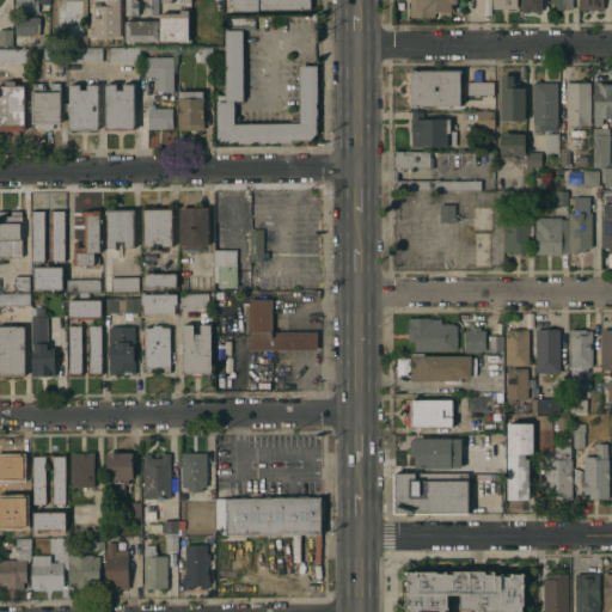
[(38,0),(38,12),(14,12),(14,0),(38,0)]
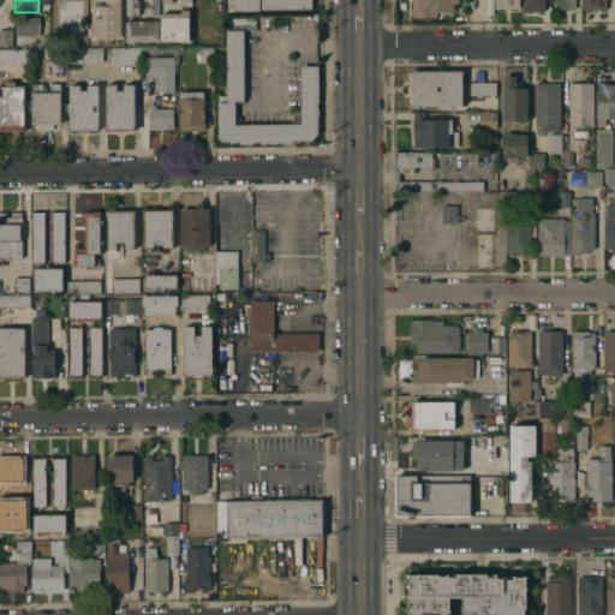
[(69,33),(52,33),(52,17),(52,11),(52,1),(52,0),(64,0),(64,1),(69,1),(69,33)]
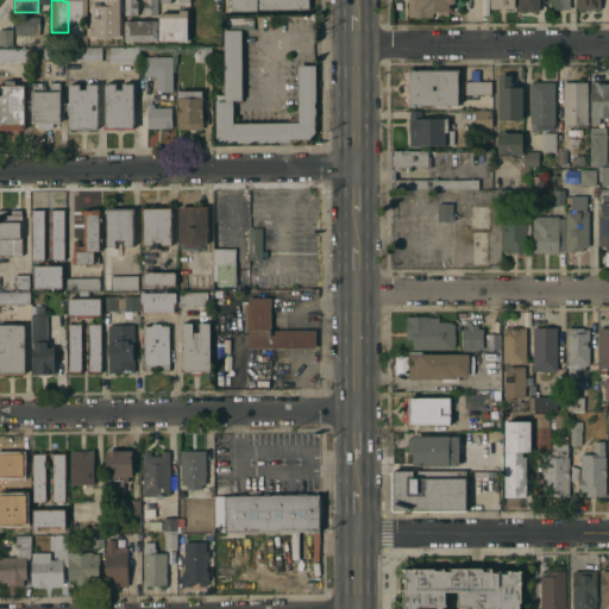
[(137,0),(137,16),(124,16),(124,0),(137,0)]
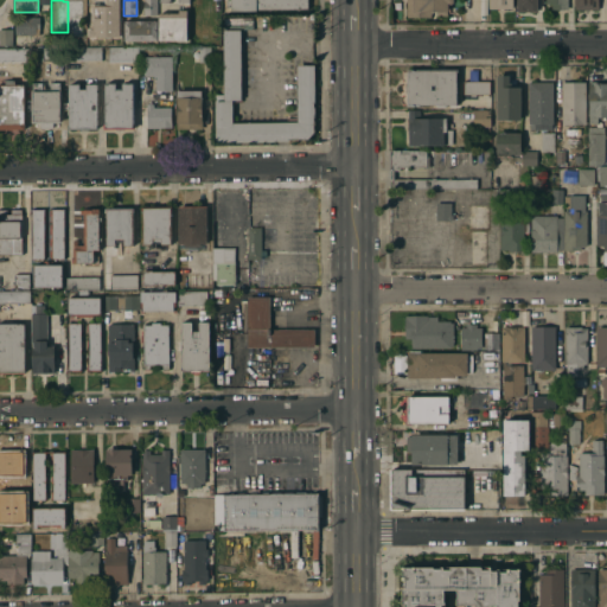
[(144,14),(144,0),(155,0),(157,14),(144,14)]
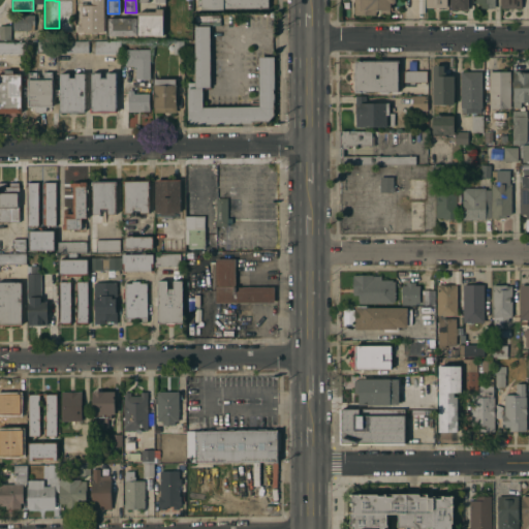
[(268,0),(269,7),(199,8),(199,6),(195,6),(195,0),(268,0)]
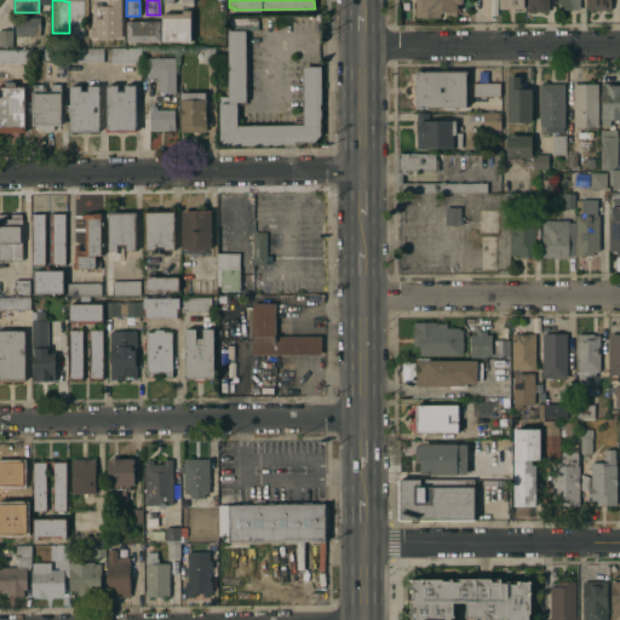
[(414,0),(463,0),(463,3),(455,3),(457,16),(445,16),(445,12),(440,12),(440,17),(414,17),(414,0)]
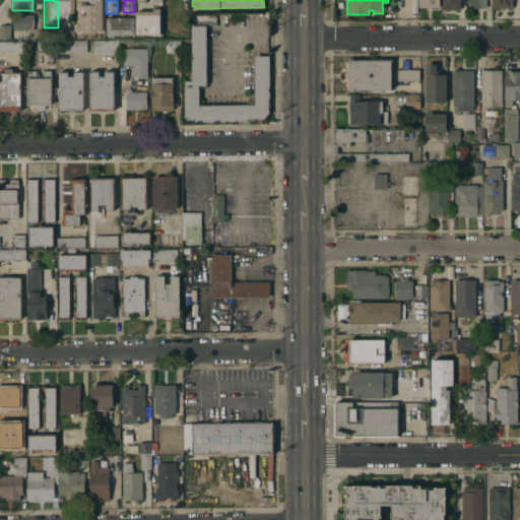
[(416,0),(416,7),(438,8),(437,0),(416,0)]
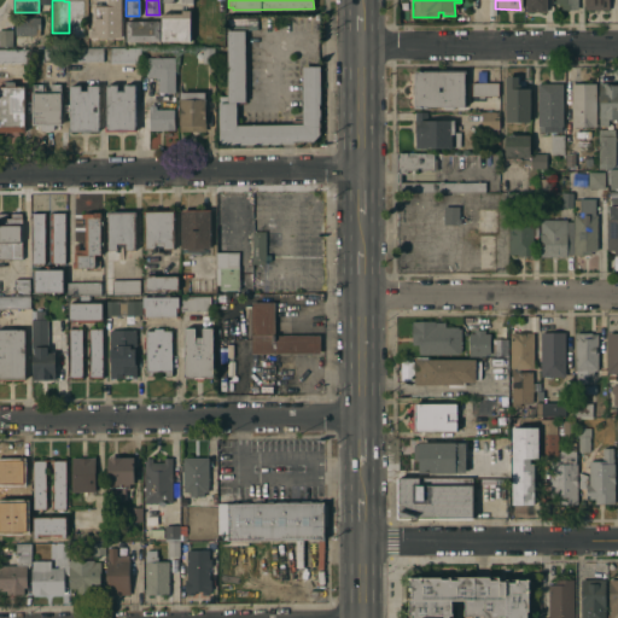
[(525,0),(546,0),(546,10),(525,10),(525,7),(525,0)]
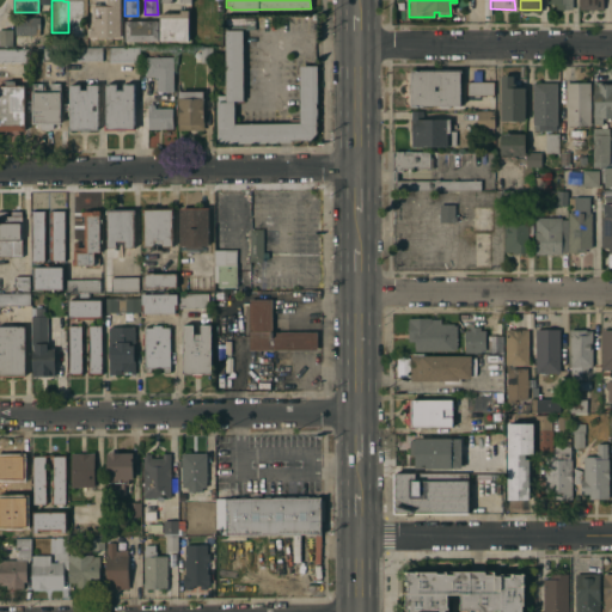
[(571,0),(571,8),(556,10),(556,4),(550,4),(550,0),(571,0)]
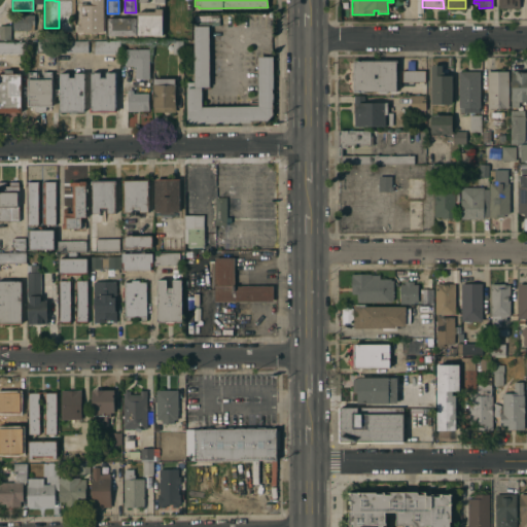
[(519,0),(519,8),(499,8),(498,0),(519,0)]
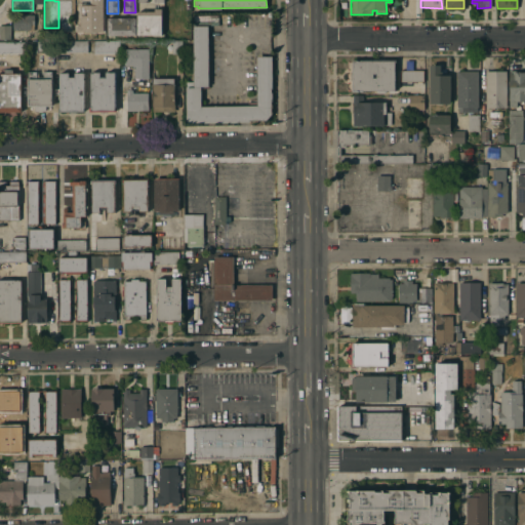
[(161,35),(137,35),(137,11),(154,11),(154,8),(161,8),(161,35)]
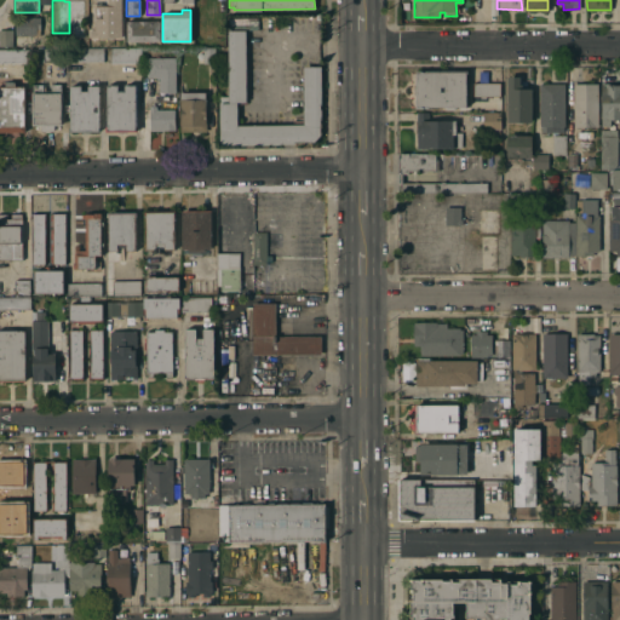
[(40,35),(27,35),(15,35),(15,17),(40,17),(40,35)]
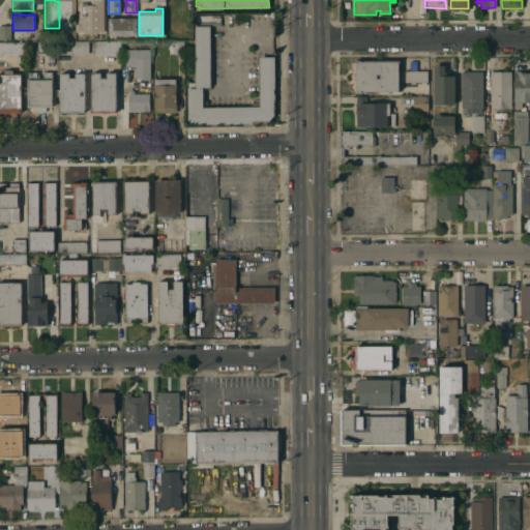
[(137,35),(108,35),(108,18),(137,18),(137,35)]
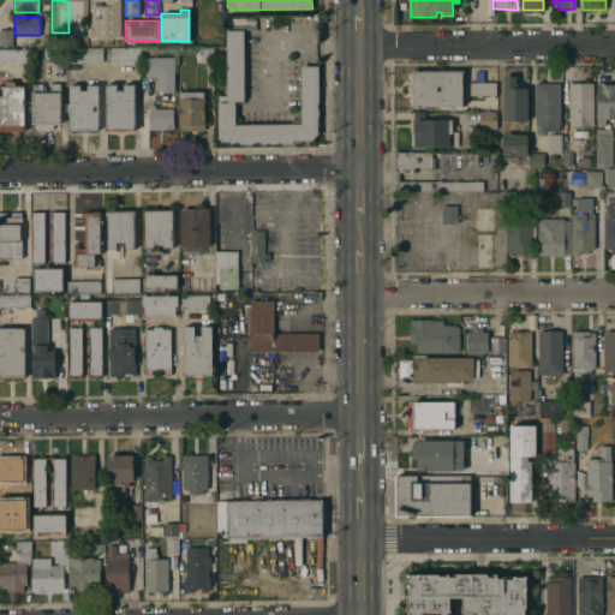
[(12,46),(0,46),(0,29),(12,29),(12,46)]
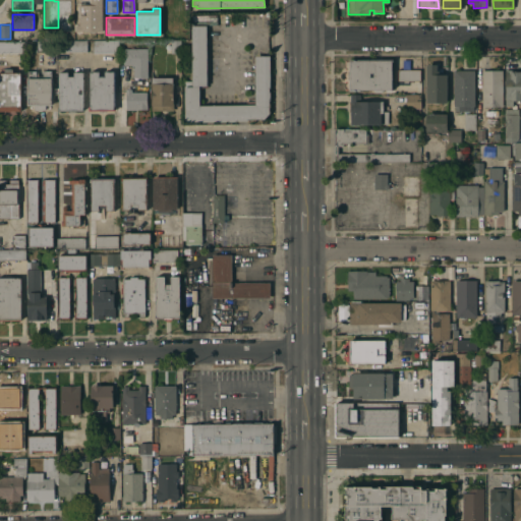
[(270,88),(269,88),(269,92),(270,92),(270,98),(269,98),(269,103),(270,103),(270,107),(269,107),(269,113),(264,119),(246,119),(246,120),(235,120),(235,121),(184,122),(184,80),(191,80),(191,25),(206,25),(206,37),(207,37),(207,88),(199,88),(199,105),(246,105),(246,101),(254,101),(254,56),(270,55),(270,88)]
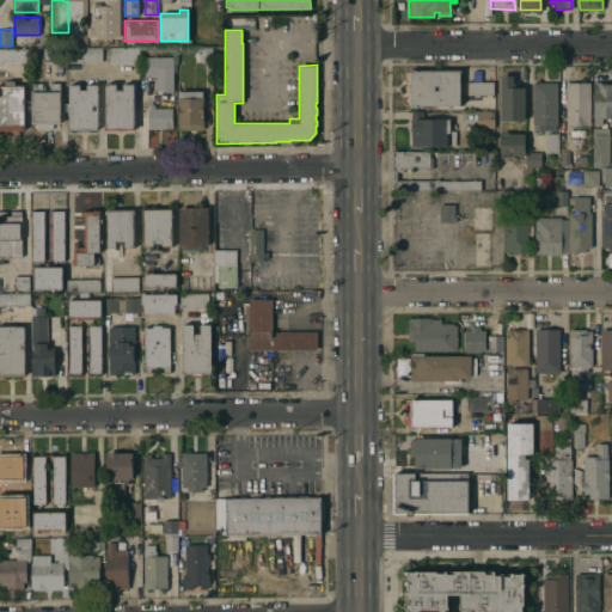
[(139,62),(109,62),(109,48),(139,47),(139,62)]
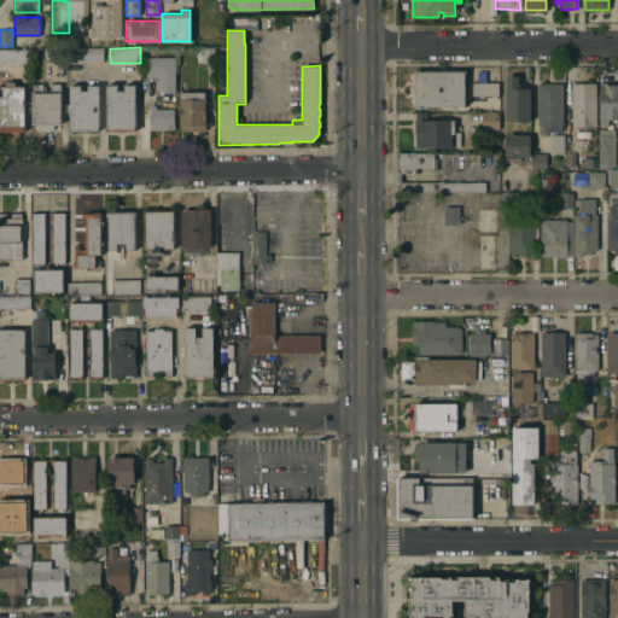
[(214,47),(214,63),(202,63),(202,47),(214,47)]
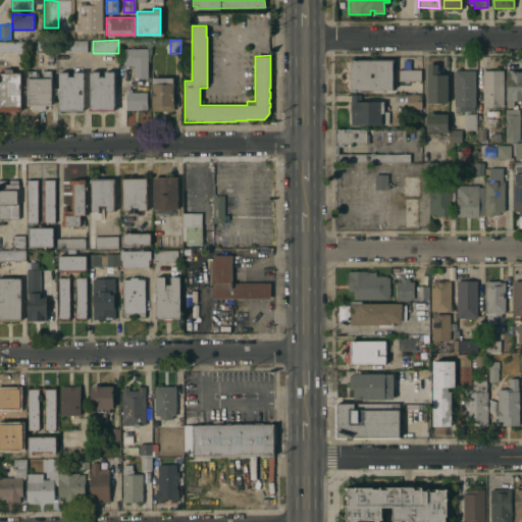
[(55,41),(55,52),(37,52),(37,41),(55,41)]
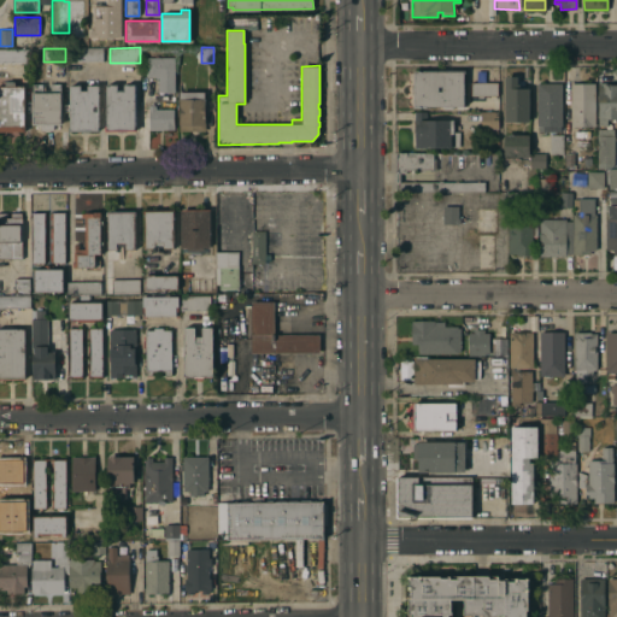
[(103,60),(72,62),(72,48),(103,48),(103,60)]
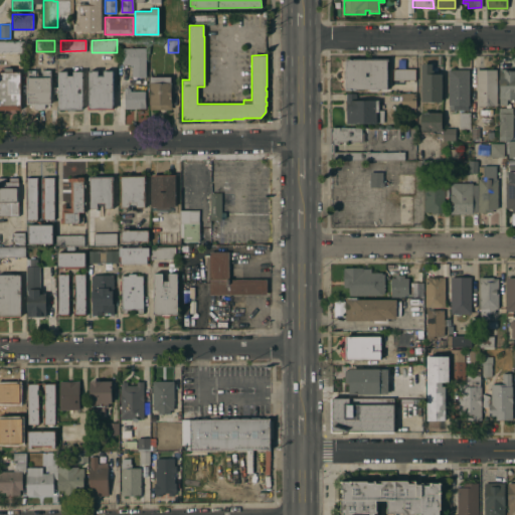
[(0,41),(23,41),(23,52),(0,52),(0,41)]
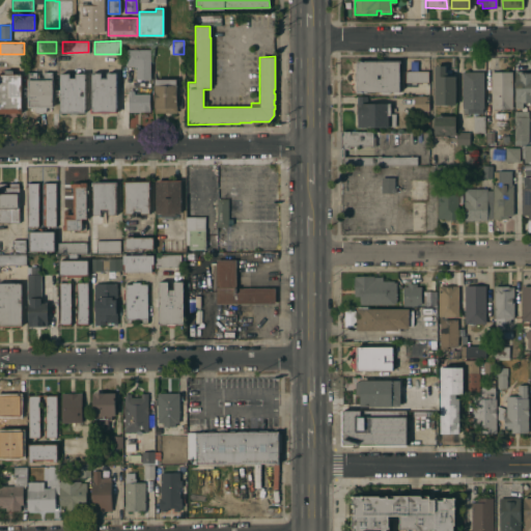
[(149,79),(135,79),(135,67),(133,67),(133,66),(126,66),(126,49),(130,49),(129,48),(132,48),(132,49),(149,49),(149,79)]
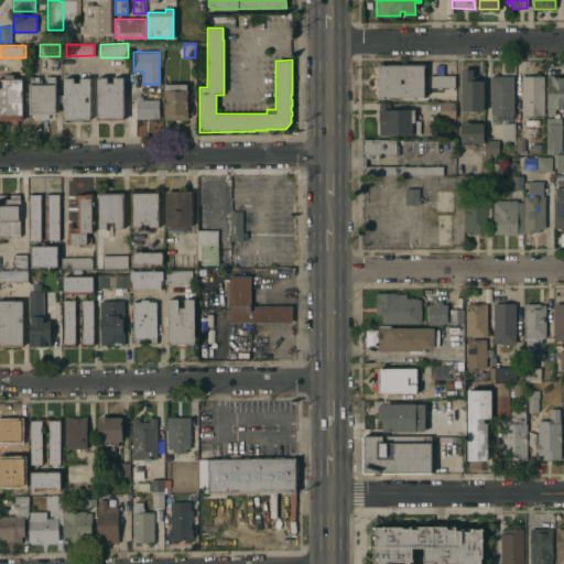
[(425,64),(425,67),(423,67),(423,69),(426,69),(426,74),(423,74),(423,88),(426,88),(426,93),(423,93),(423,97),(413,97),(413,99),(405,99),(405,97),(398,97),(398,98),(377,98),(377,64),(425,64)]
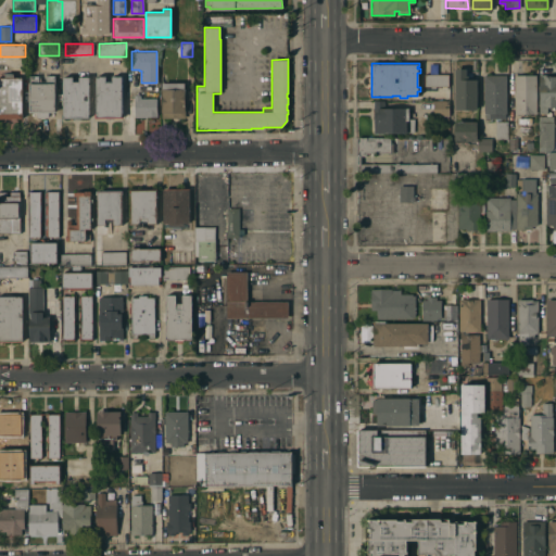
[(466,68),(466,76),(468,76),(468,79),(476,79),(477,109),(455,110),(454,68),(466,68)]
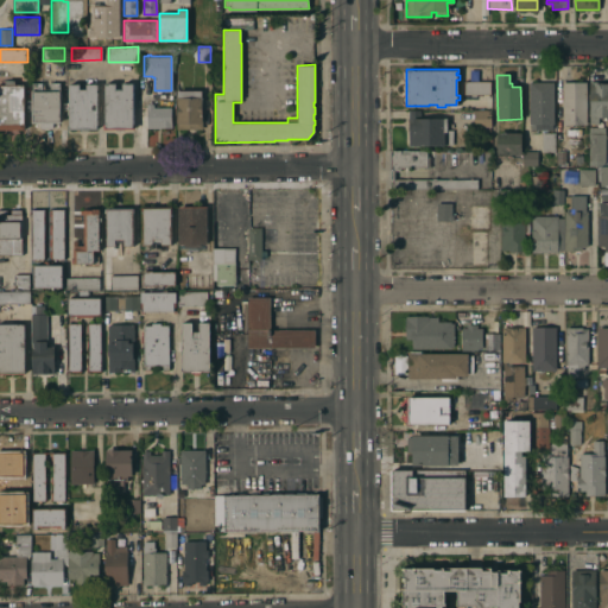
[(0,84),(5,84),(5,80),(14,80),(14,84),(23,84),(24,124),(24,130),(0,130),(0,84)]
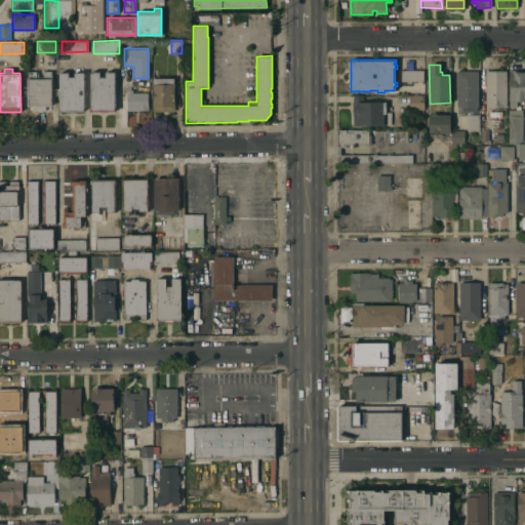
[(423,70),(423,81),(400,81),(400,70),(423,70)]
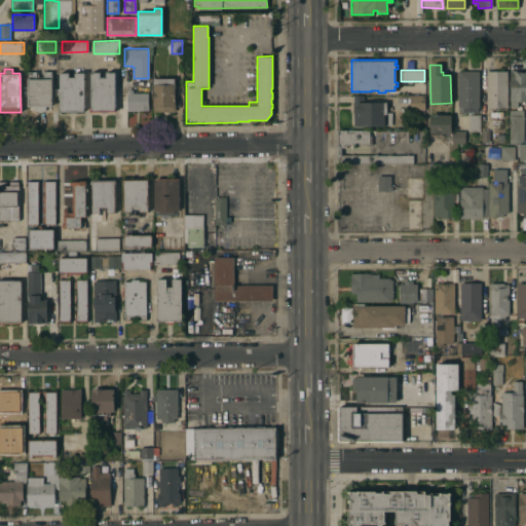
[(521,70),(521,72),(525,72),(525,101),(517,101),(517,107),(510,107),(510,70),(521,70)]
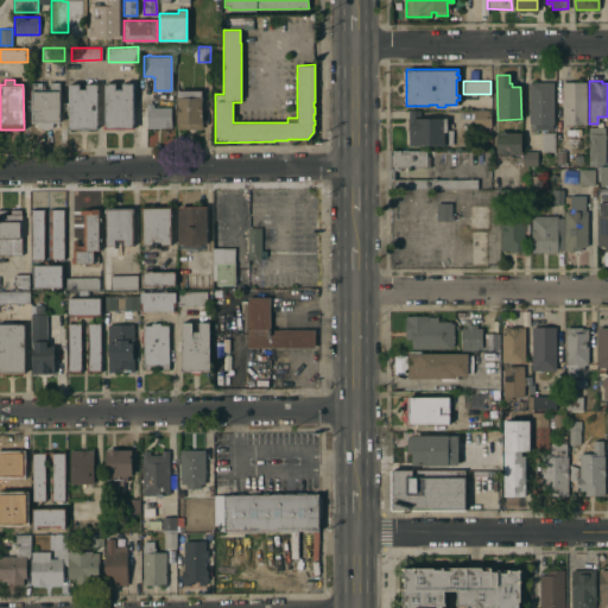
[(42,82),(42,89),(50,89),(50,82),(59,82),(59,89),(61,122),(52,122),(52,128),(51,128),(50,128),(48,130),(45,130),(43,130),(42,128),(39,128),(39,122),(31,122),(31,90),(32,90),(32,82),(42,82)]
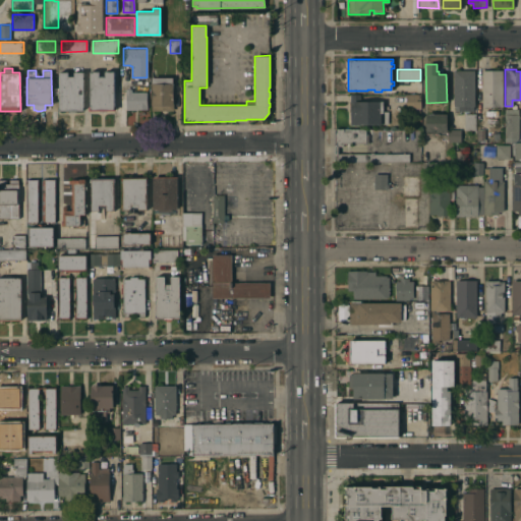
[(474,106),(473,106),(473,111),(455,111),(455,106),(453,106),(453,70),(474,70),(474,106)]
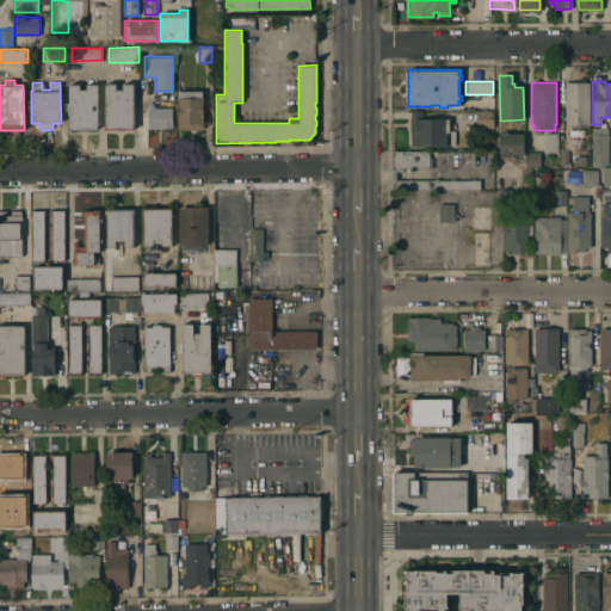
[(590,124),(565,124),(565,82),(588,82),(590,124)]
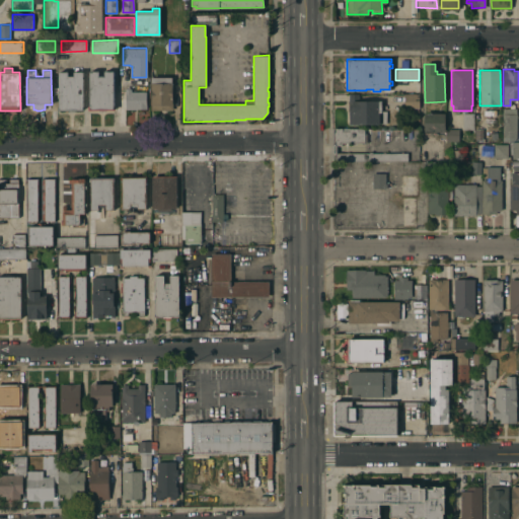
[(82,105),(83,105),(84,110),(57,110),(57,106),(59,106),(58,72),(67,72),(67,76),(73,76),(73,72),(82,71),(82,105)]
